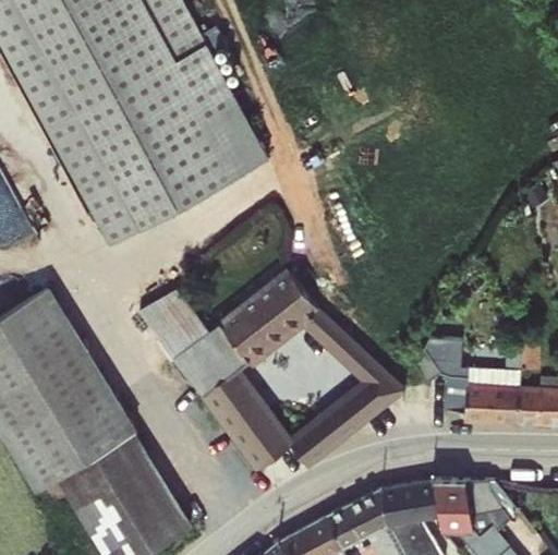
[(0,0),(0,59),(116,250),(274,154),(180,0),(0,0)]
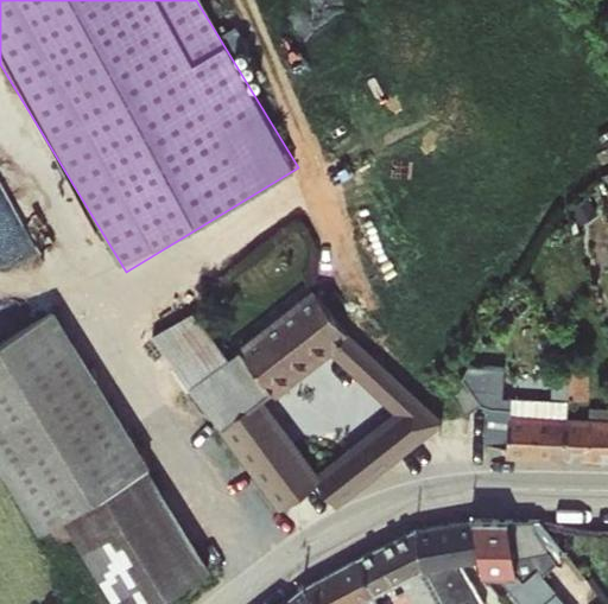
[(0,266),(31,254),(0,180),(0,266)]
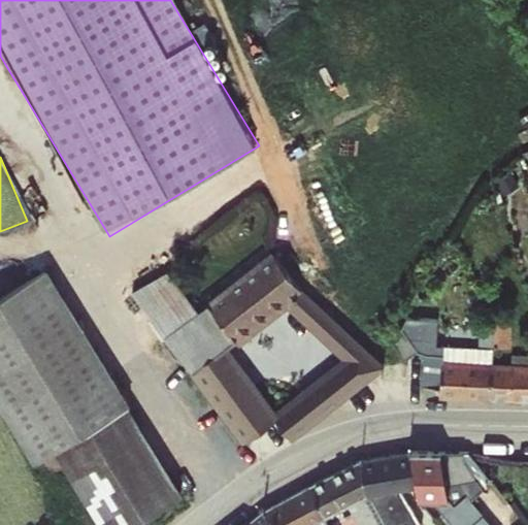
[(317,423),(349,398),(385,369),(297,288),(271,255),(194,314),(164,335),(178,354),(249,444),(277,422),(291,441),(317,423)]
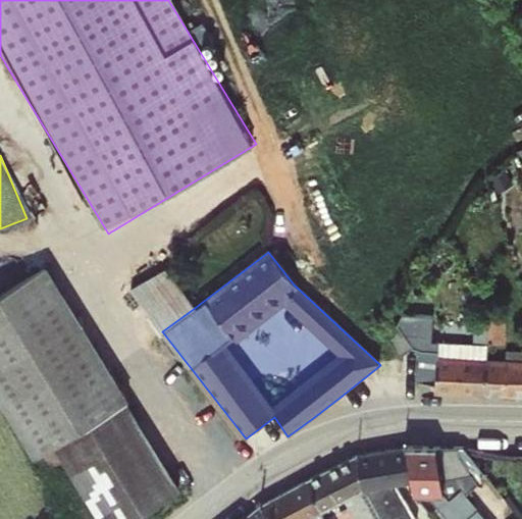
[(162,271),(132,290),(162,331),(192,310),(162,271)]
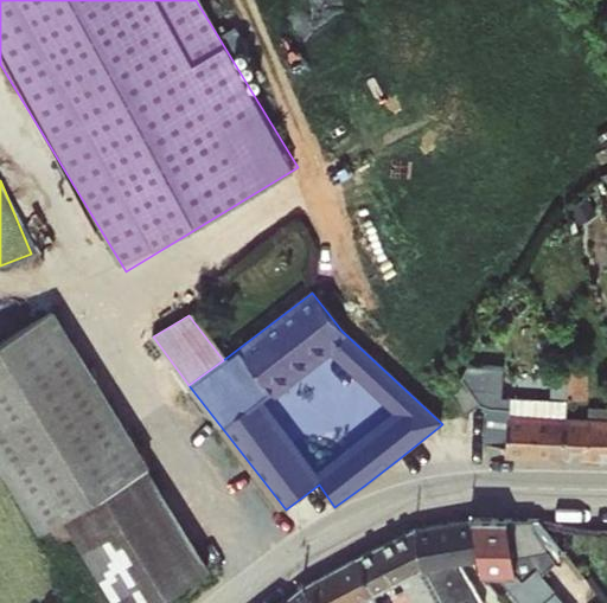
[(2,354),(96,504),(146,474),(82,365),(84,364),(58,321),(2,354)]
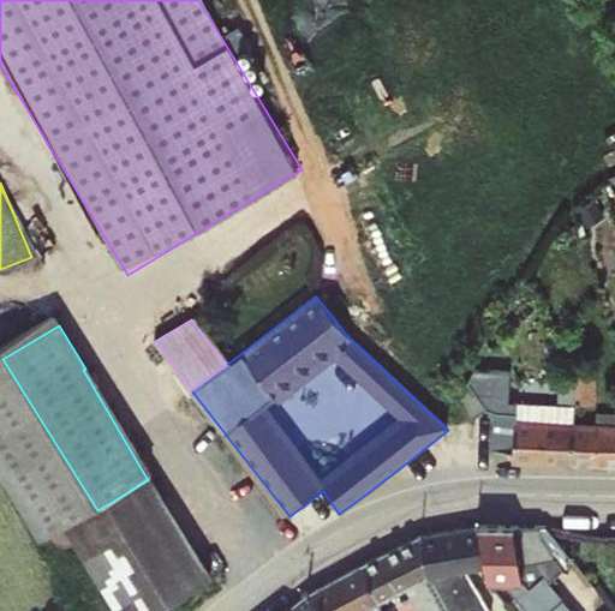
[(63,532),(97,510),(3,359),(0,360),(0,479),(40,545),(63,532)]
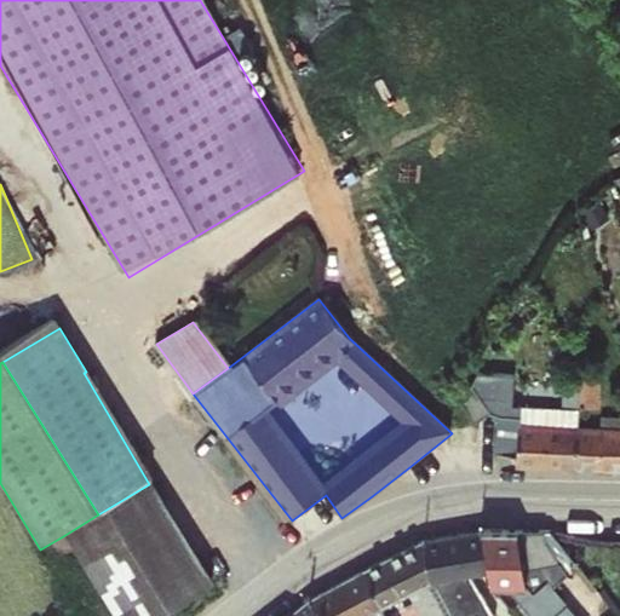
[(585,380),(585,367),(574,367),(573,367),(572,385),(580,385),(579,409),(600,409),(601,381),(585,380)]
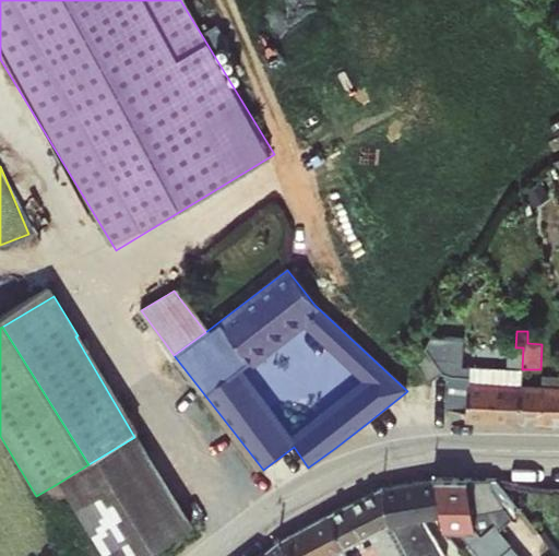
[(523,347),(515,347),(513,369),(522,369),(523,347)]
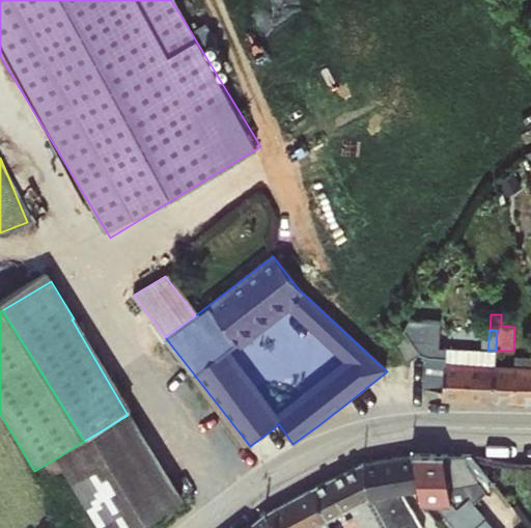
[(407,336),(400,340),(393,345),(403,358),(409,365),(421,357),(407,336)]
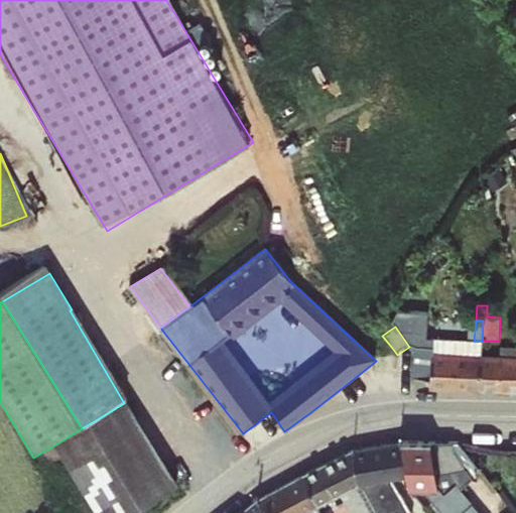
[(431,382),(431,392),(480,394),(482,358),(450,357),(452,334),(434,333),(433,351),(417,351),(417,382),(431,382)]
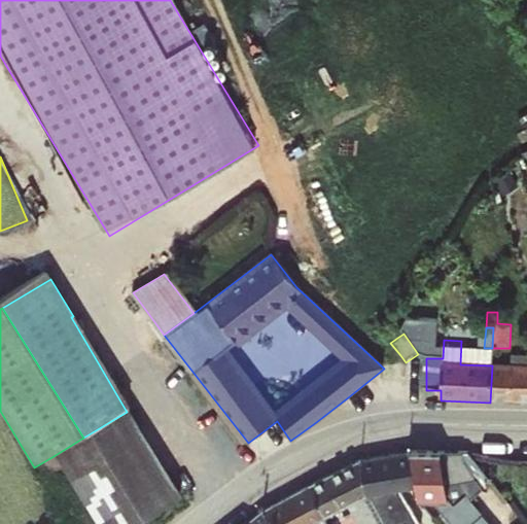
[(513,367),(492,365),(490,403),(526,403),(526,356),(513,356),(513,367)]
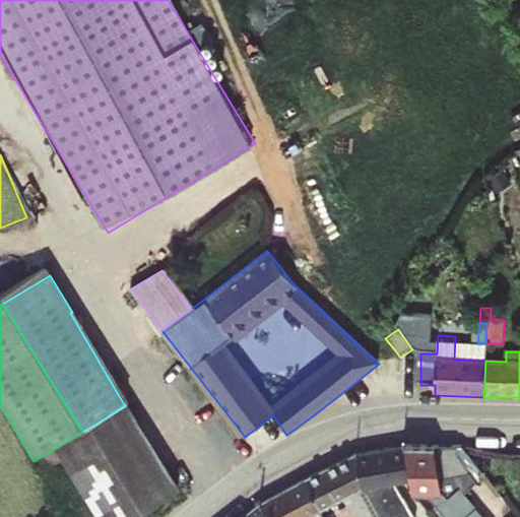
[(82,432),(134,516),(143,516),(178,497),(125,406),(82,432)]
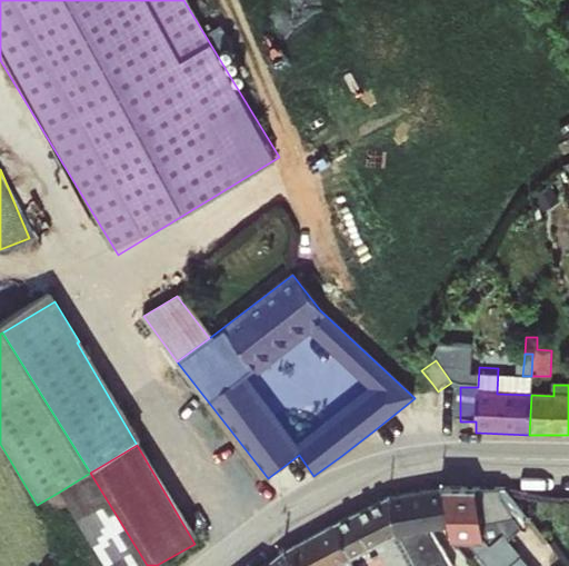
[(147,565),(90,473),(58,493),(101,565),(147,565)]
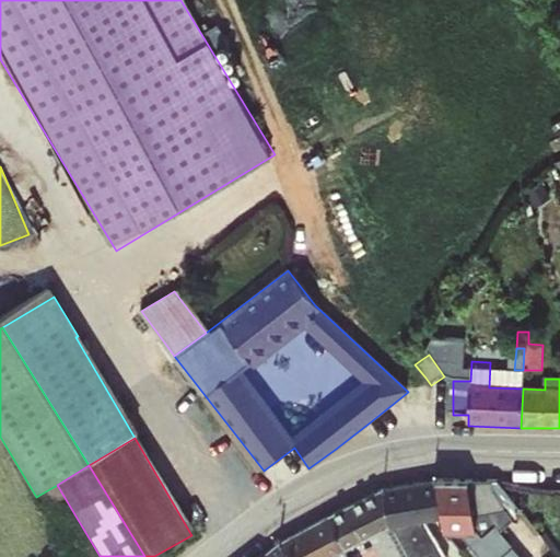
[(384,492),(388,529),(443,519),(438,483),(384,492)]
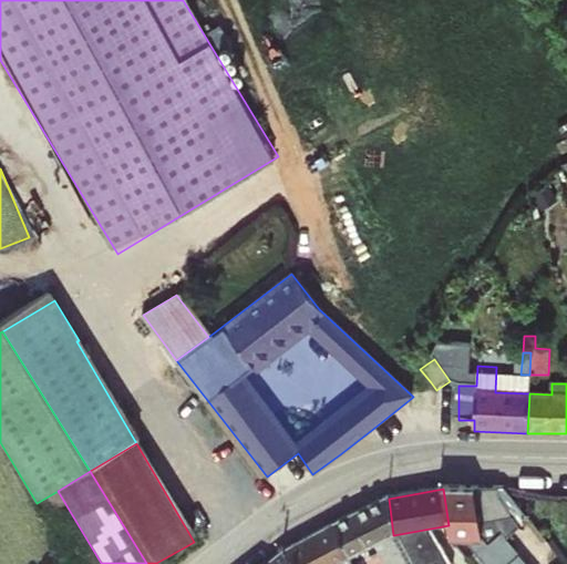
[(498,489),(443,489),(449,525),(450,539),(468,536),(470,544),(484,563),(511,563),(521,556),(504,535),(519,524),(501,501),(498,489)]
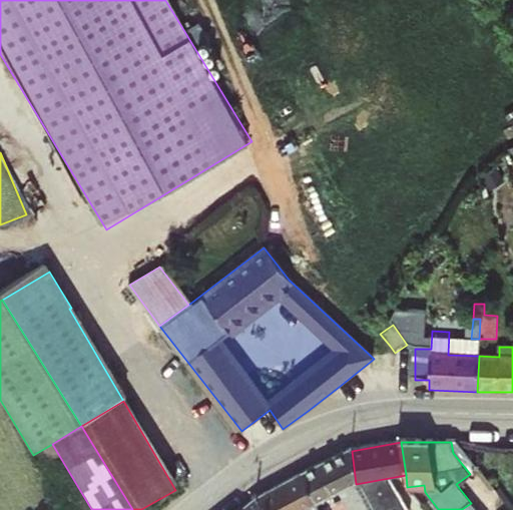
[(301,475),(316,505),(356,484),(352,451),(301,475)]
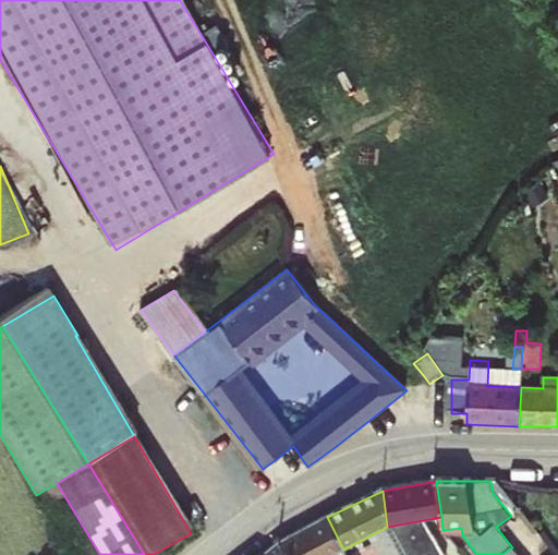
[(327,517),(280,543),(289,554),(346,554),(343,550),(327,517)]
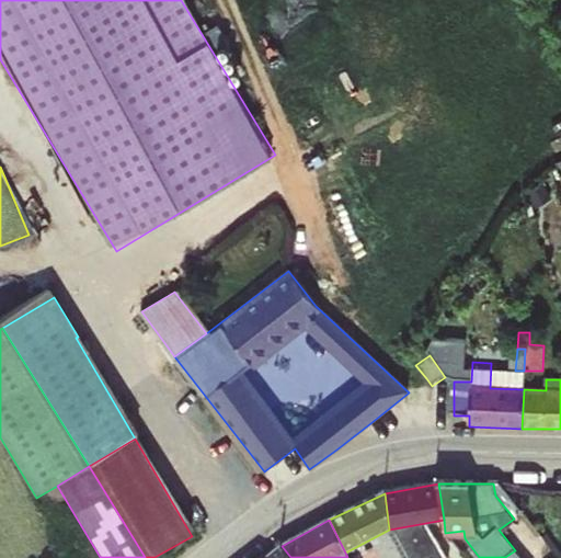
[(409,557),(398,544),(391,535),(384,539),(393,557),(409,557)]
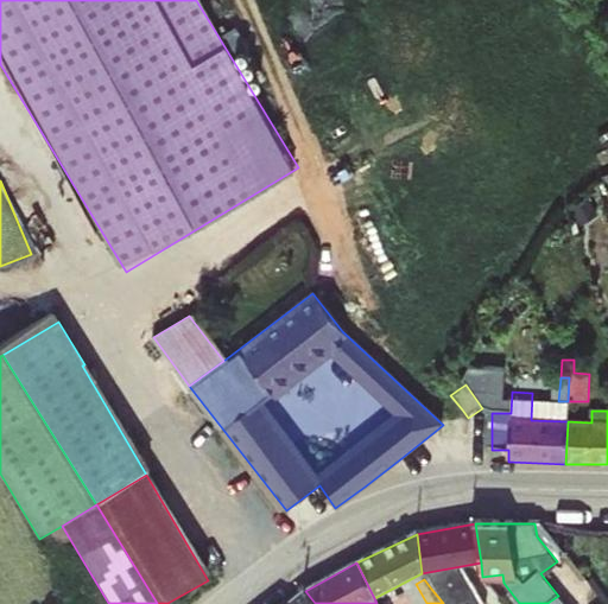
[(431,589),(443,603),(463,603),(461,599),(455,603),(442,583),(431,589)]
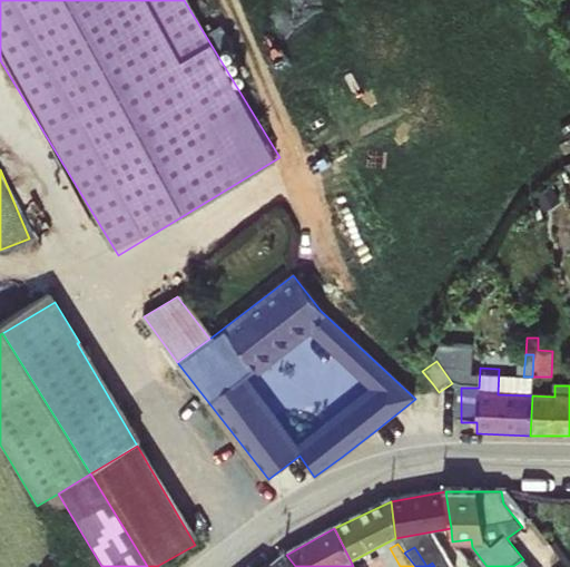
[(295,566),(286,555),(272,566),(295,566)]
